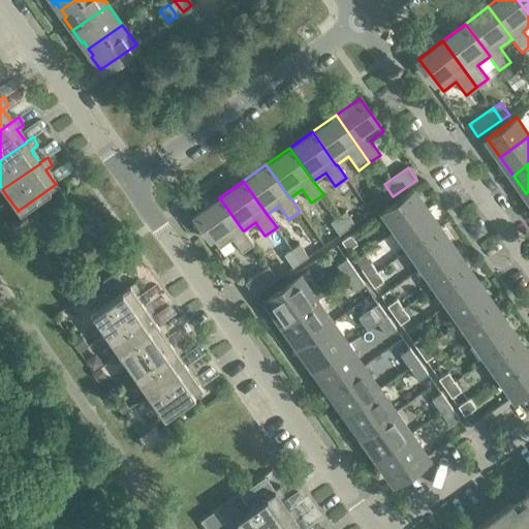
[(393,196),(384,184),(377,189),(385,201),(393,196)]
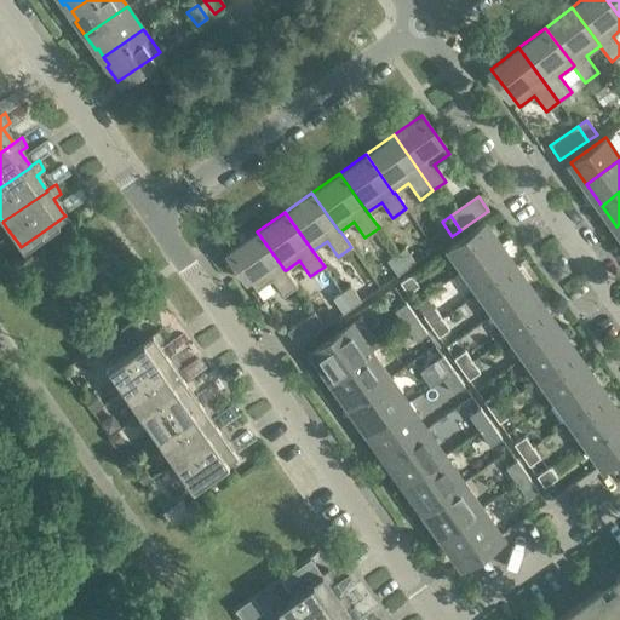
[(500,245),(484,223),(449,247),(465,270),(500,245)]
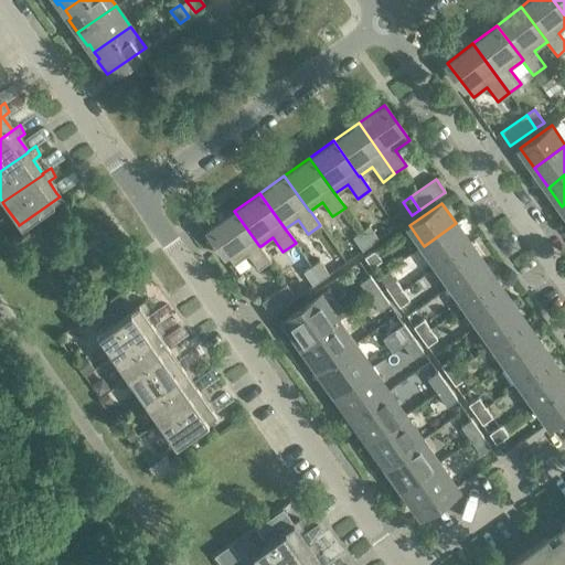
[(259,246),(234,211),(209,228),(234,265),(247,255),(258,269),(270,260),(260,246),(259,246)]
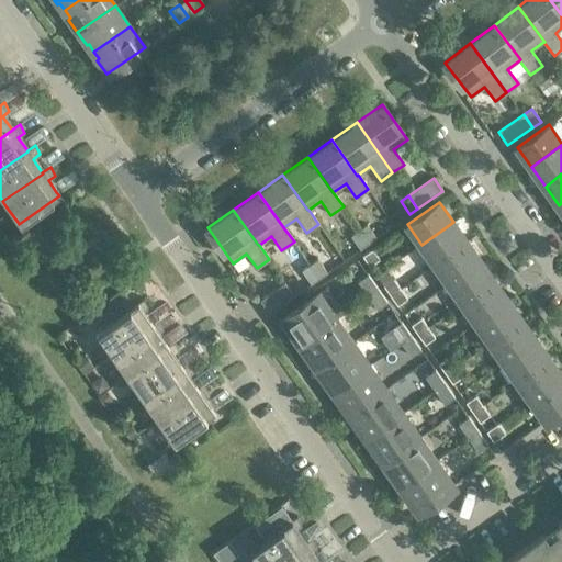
[(467,242),(453,222),(422,245),(435,263),(467,242)]
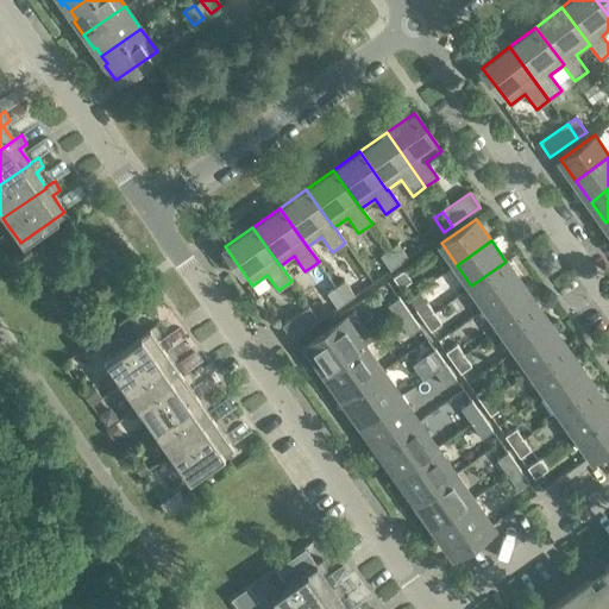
[(397,243),(389,250),(399,264),(408,258),(397,243)]
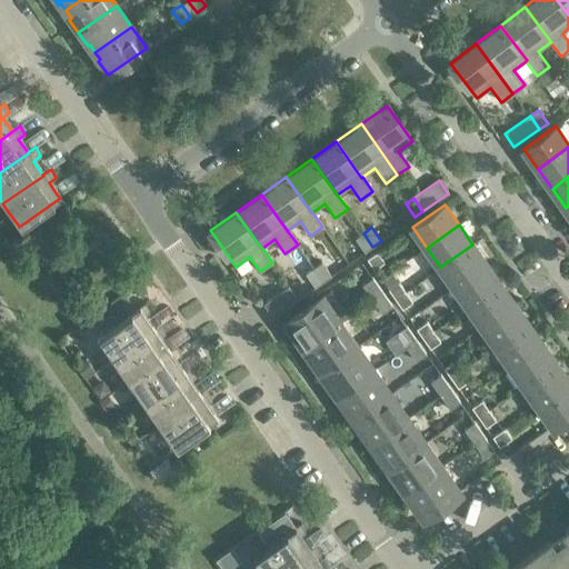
[(372,247),(363,233),(355,239),(365,252),(372,247)]
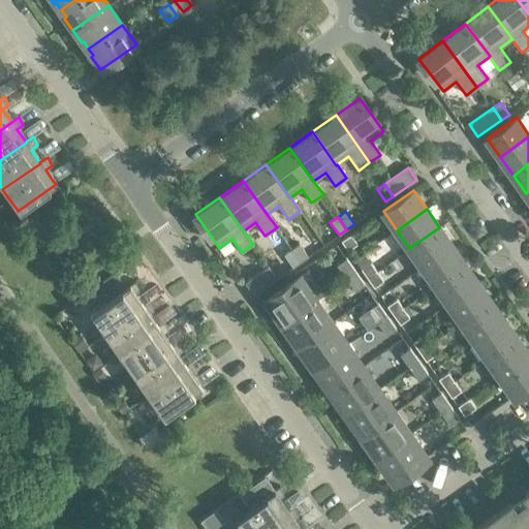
[(453,246),(439,227),(409,248),(423,267),(453,246)]
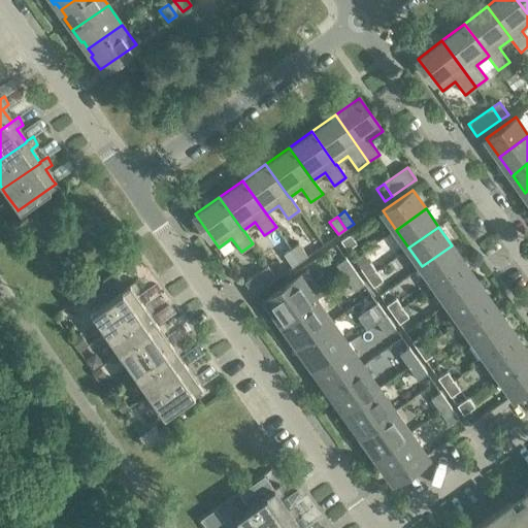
[(356,243),(350,234),(340,240),(347,250),(356,243)]
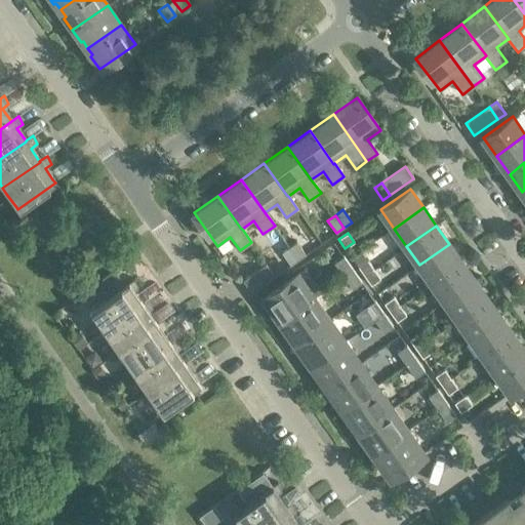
[(296,242),(289,247),(297,260),(305,254),(296,242)]
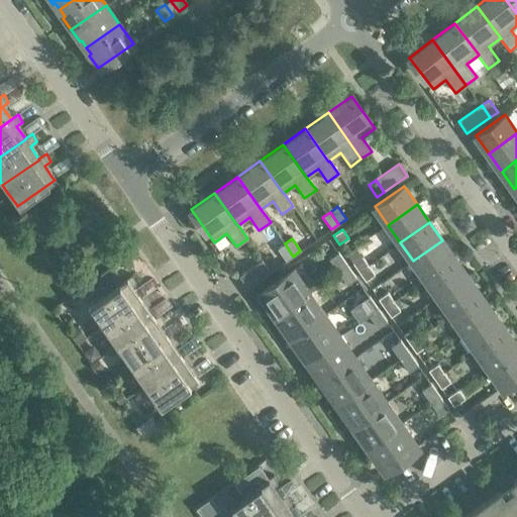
[(454,259),(442,240),(413,261),(425,279),(454,259)]
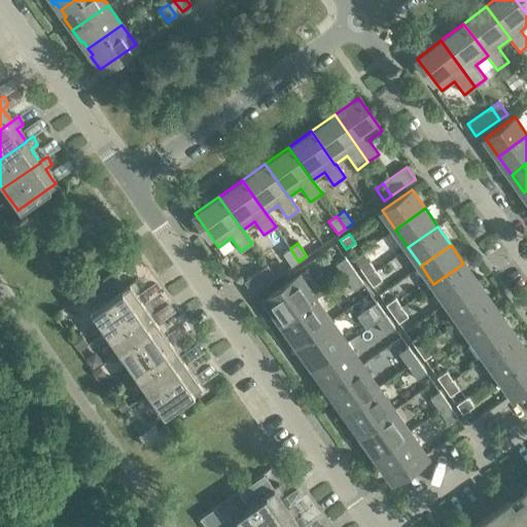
[(299,261),(290,248),(282,254),(291,267),(299,261)]
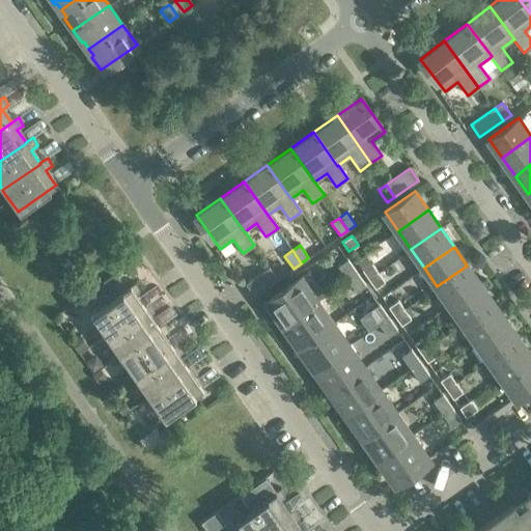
[(357,273),(347,259),(338,267),(347,279),(357,273)]
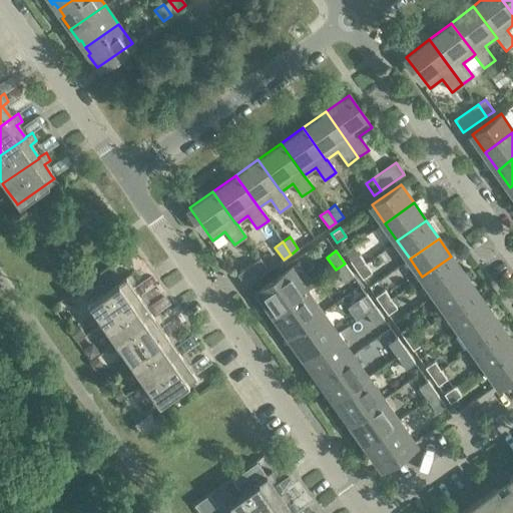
[(359,254),(350,261),(356,270),(365,264),(359,254)]
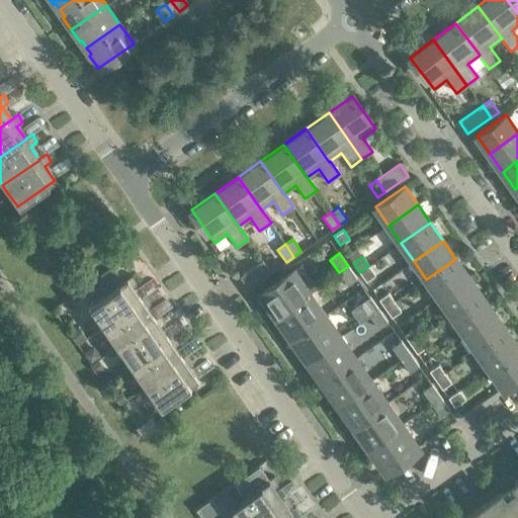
[(468,276),(455,259),(426,279),(439,297),(468,276)]
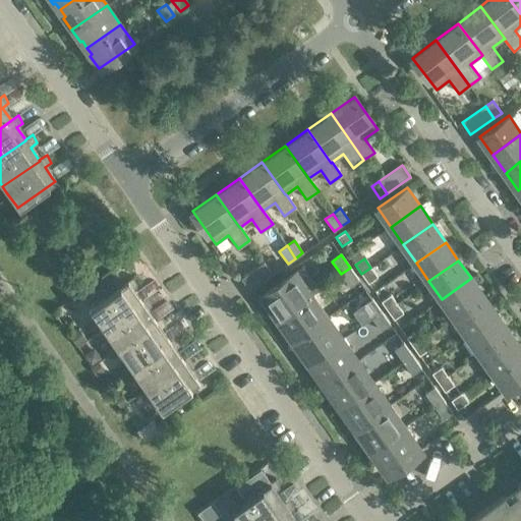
[(241,278),(249,290),(273,275),(264,262),(241,278)]
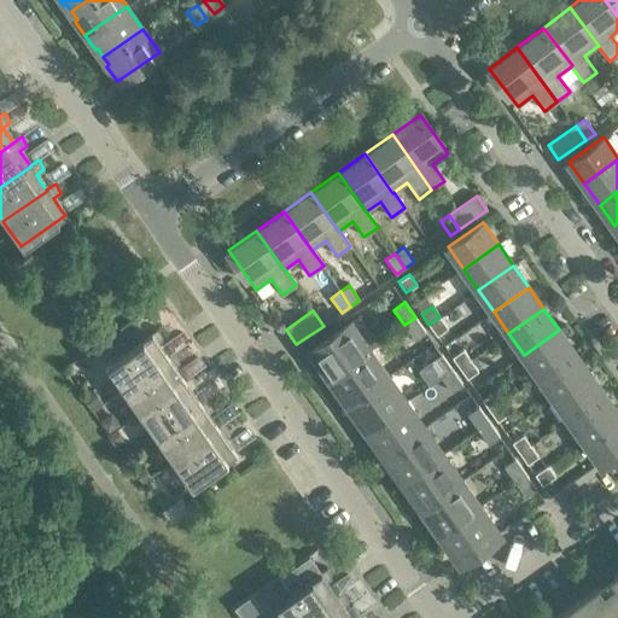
[(378,343),(359,316),(310,350),(330,378),(369,350),(378,343)]
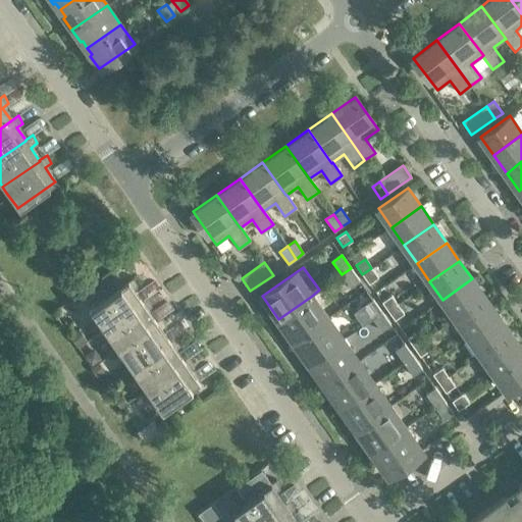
[(359,280),(351,268),(342,274),(350,288),(359,280)]
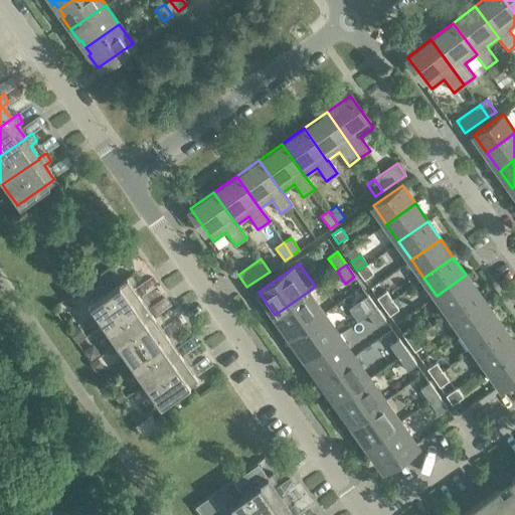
[(373,274),(366,265),(357,271),(364,280),(373,274)]
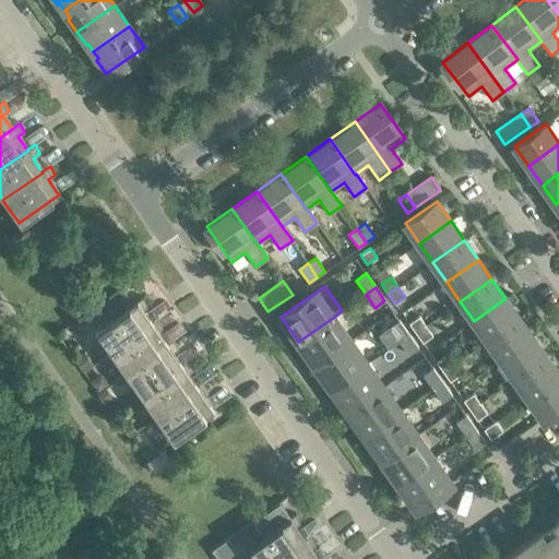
[(146,306),(143,297),(132,305),(132,304),(94,331),(99,337),(110,352),(109,353),(110,353),(150,324),(140,311),(146,306)]
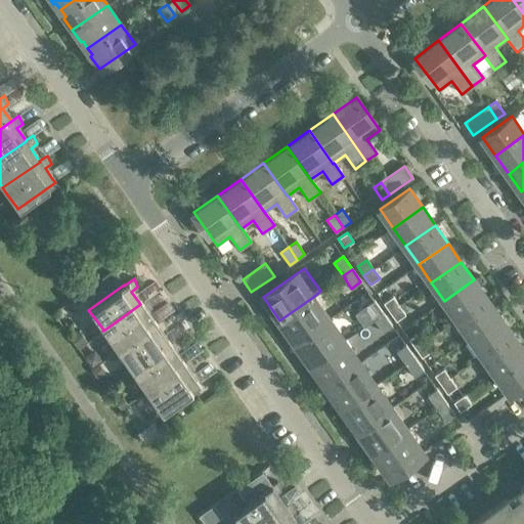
[(486,298),(474,279),(444,301),(456,318),(486,298)]
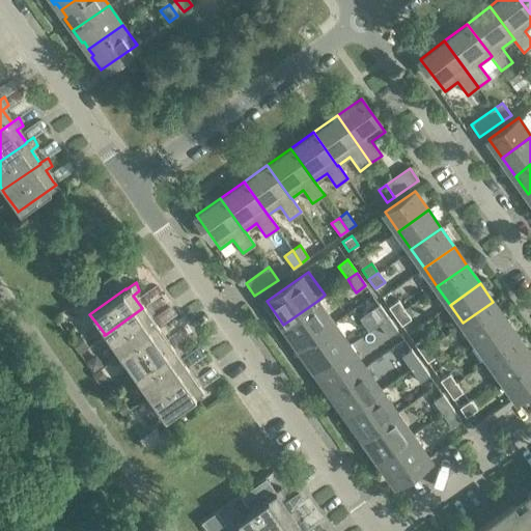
[(397,300),(388,307),(394,316),(404,309),(397,300)]
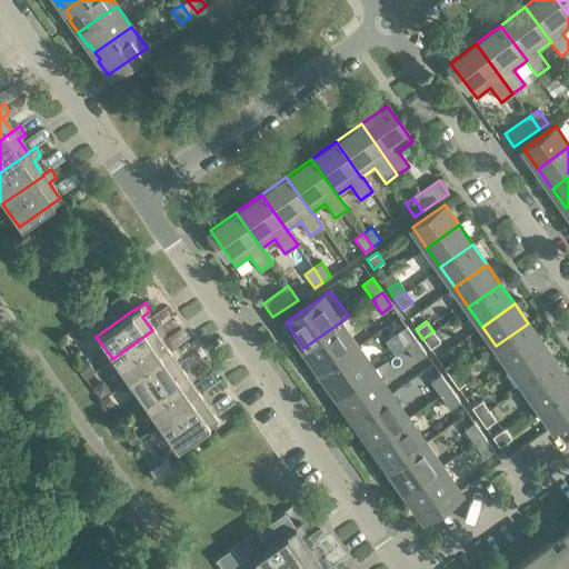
[(357,346),(340,322),(303,348),(320,371),(357,346)]
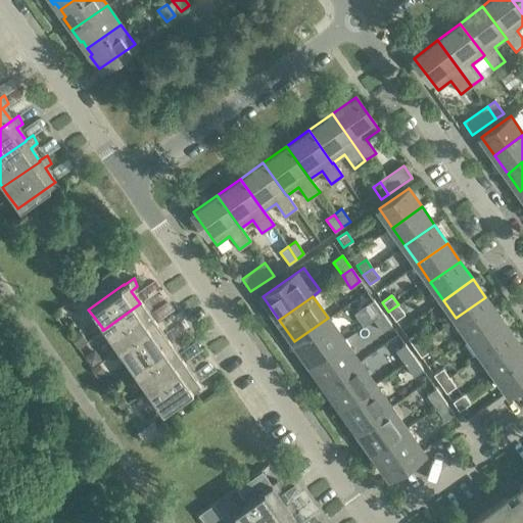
[(498,316),(485,297),(456,318),(469,336),(498,316)]
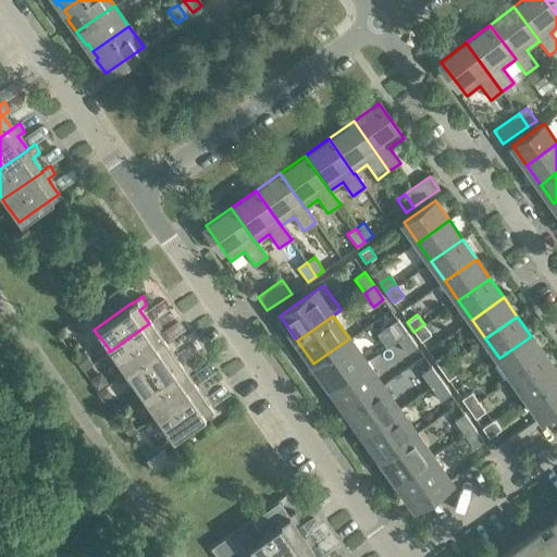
[(161,326),(157,318),(149,323),(110,351),(114,358),(124,372),(124,373),(164,345),(164,344),(155,331),(161,326)]
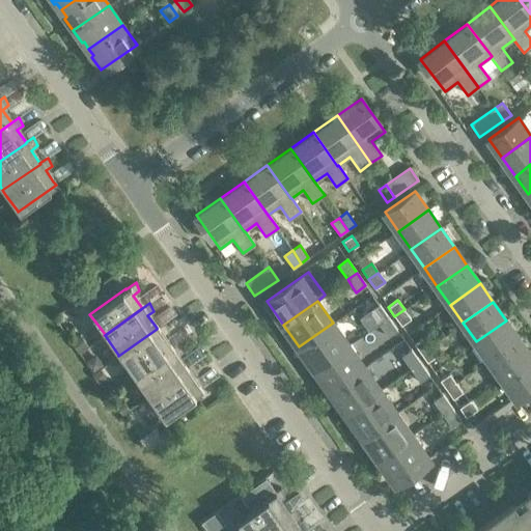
[(388,317),(379,304),(369,311),(379,324),(388,317)]
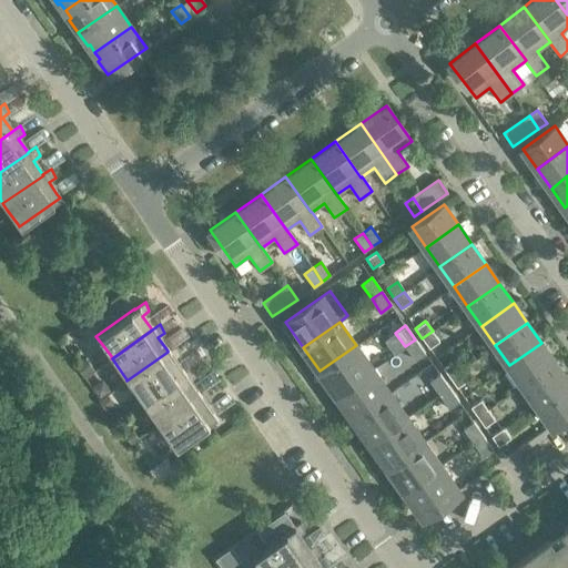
[(439,341),(433,331),(422,338),(429,348),(439,341)]
